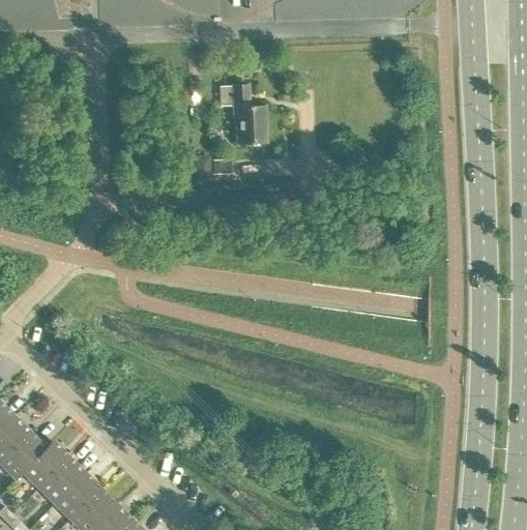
[(235,123),(237,123),(238,145),(268,144),(267,105),(251,105),(250,84),(234,85),(235,123)]
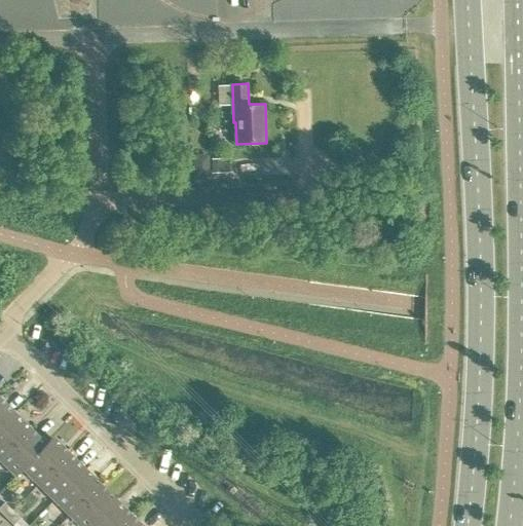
[(212,177),(211,155),(194,155),(195,178),(212,177)]
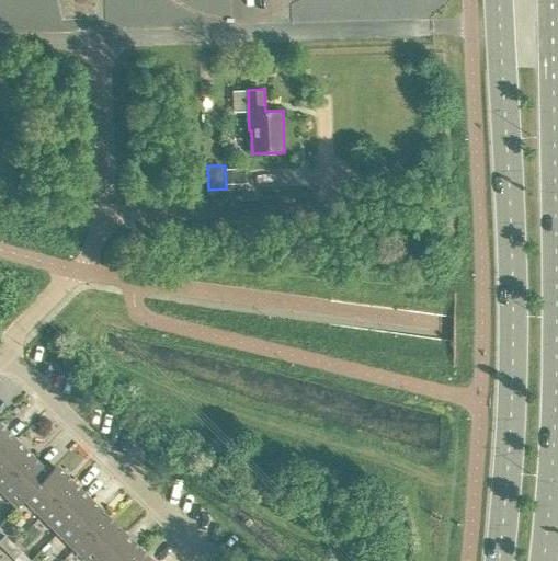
[(227,171),(227,185),(246,185),(246,170),(227,171)]
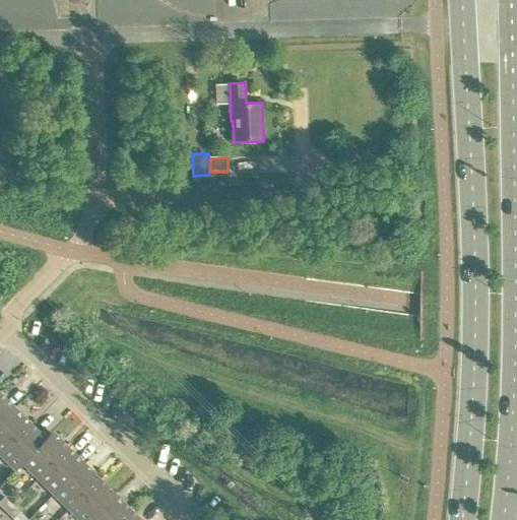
[(0,425),(14,411),(0,396),(0,425)]
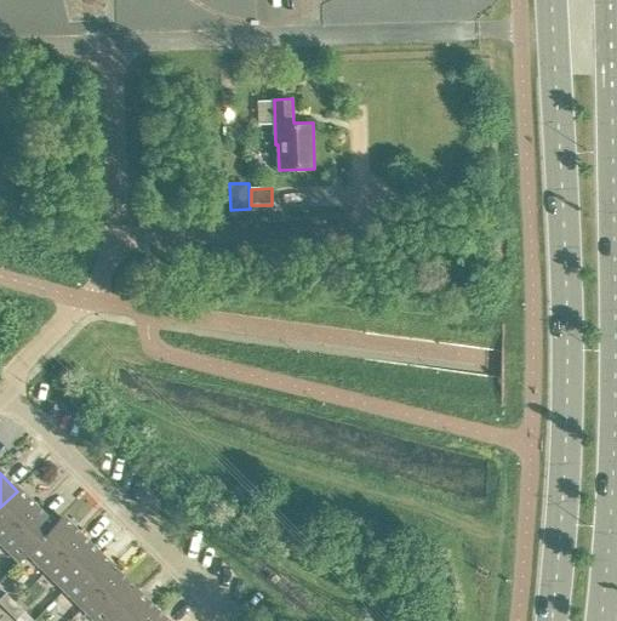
[(0,507),(0,542),(1,543),(35,510),(17,491),(0,507)]
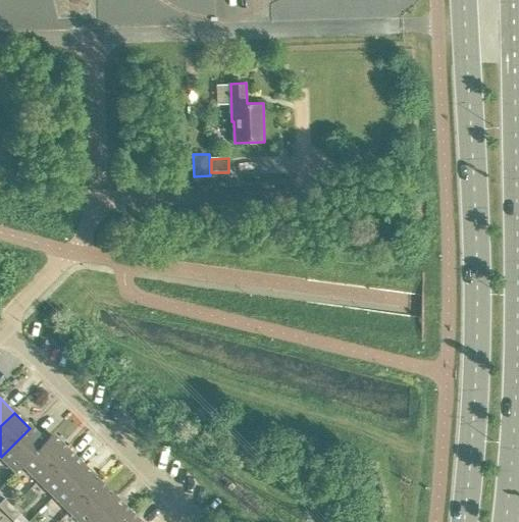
[(17,473),(24,466),(23,465),(45,444),(45,442),(30,428),(1,457),(17,473)]
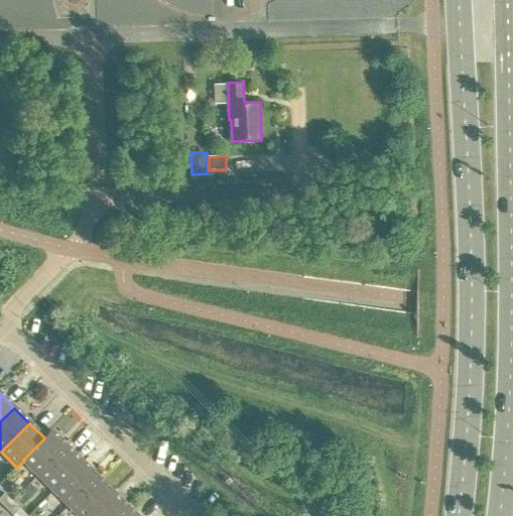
[(24,461),(39,477),(69,448),(51,431),(44,437),(44,438),(23,460),(24,461)]
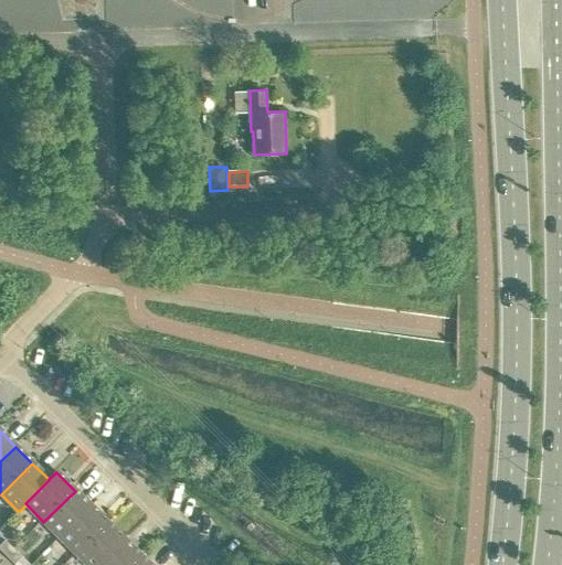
[(43,522),(61,539),(92,508),(75,491),(43,522)]
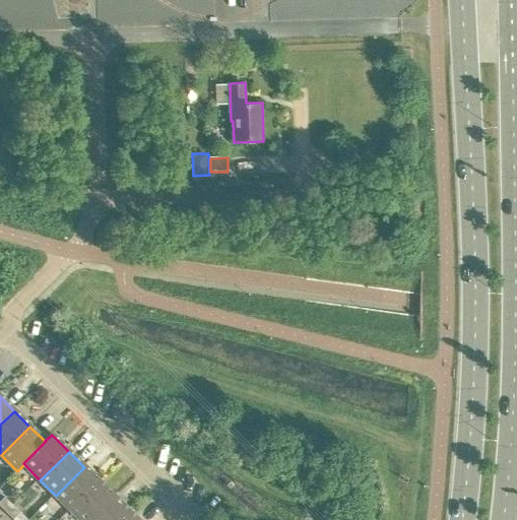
[(56,496),(71,511),(100,482),(84,467),(56,496)]
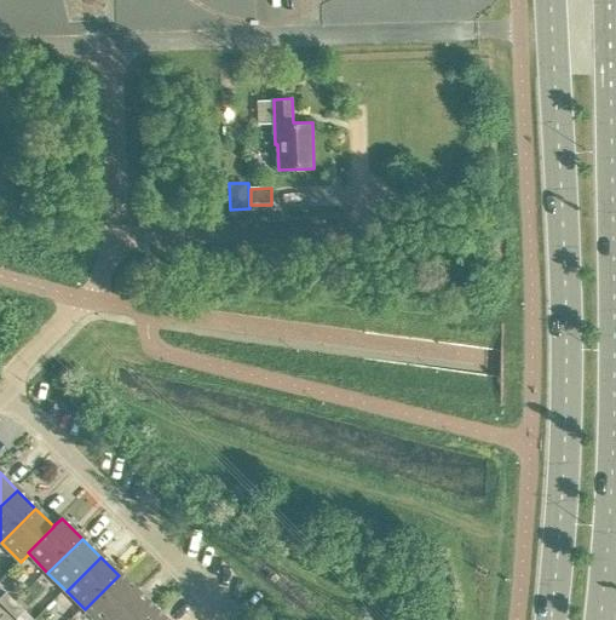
[(85,609),(95,619),(110,619),(137,593),(119,575),(85,609)]
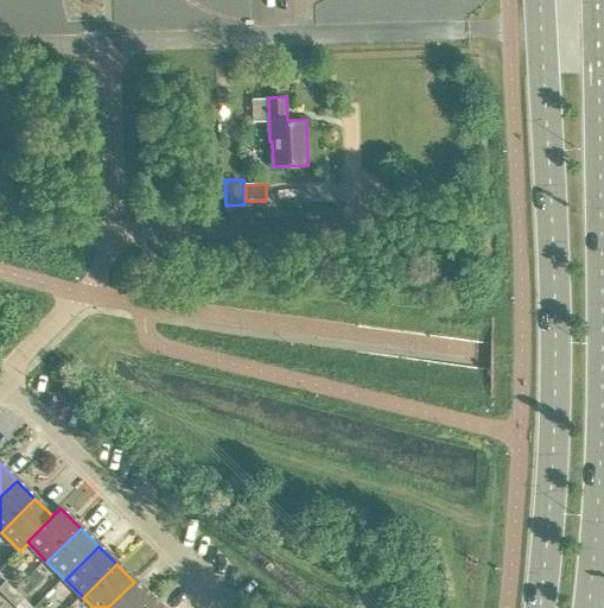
[(0,588),(0,590),(7,599),(16,590),(7,581),(0,588)]
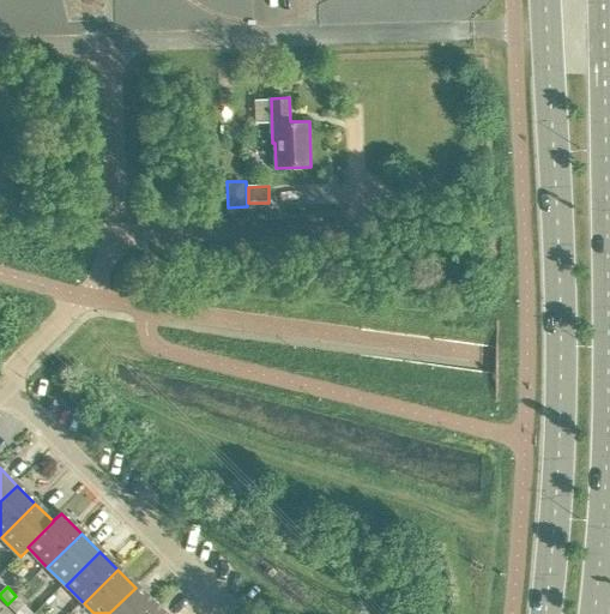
[(109,613),(145,613),(153,606),(136,588),(109,613)]
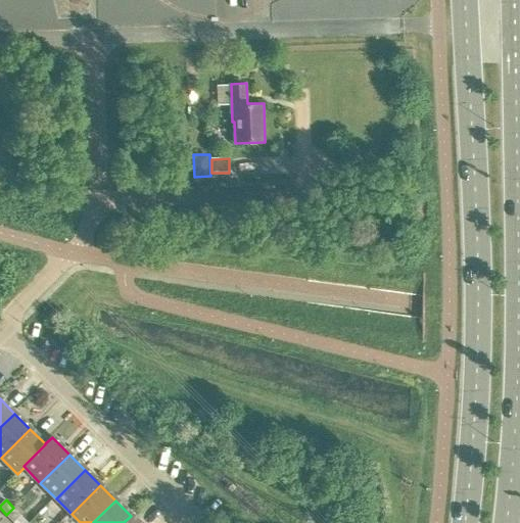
[(13,508),(6,515),(14,522),(21,516),(13,508)]
